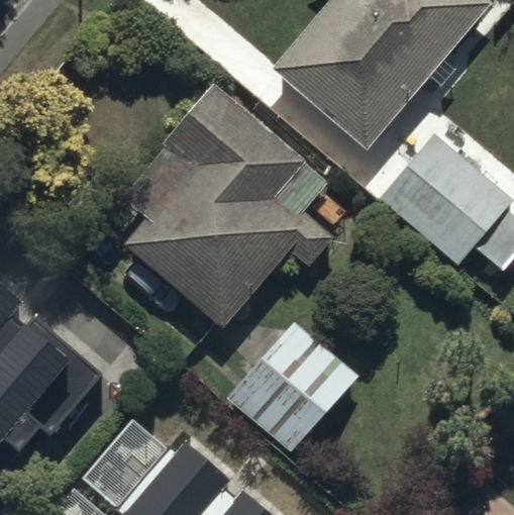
[(330,0),(276,72),(373,146),(493,1),(491,0),(330,0)]
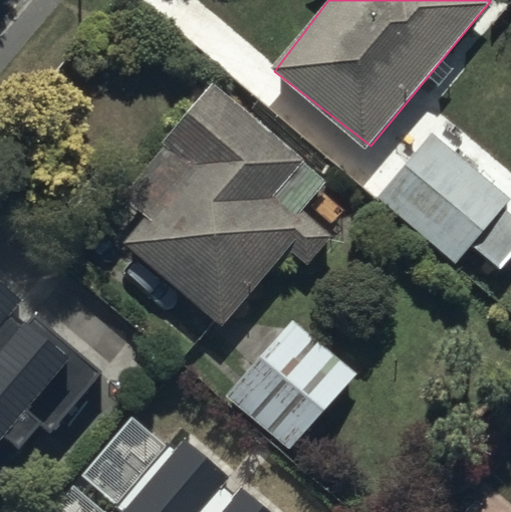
[(326,179),(212,81),(162,140),(169,146),(125,196),(147,213),(123,240),(220,321),(284,246),(308,266),(333,236),(301,208),(326,179)]
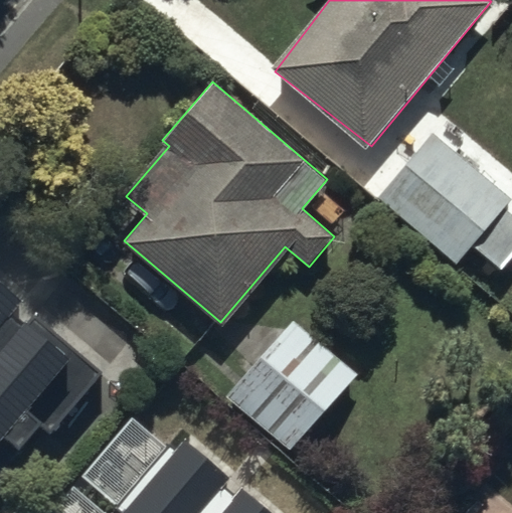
[(511,194),(436,129),(377,197),(455,264),(473,242),(503,268),(511,257),(511,209),(507,206),(511,201),(511,194)]
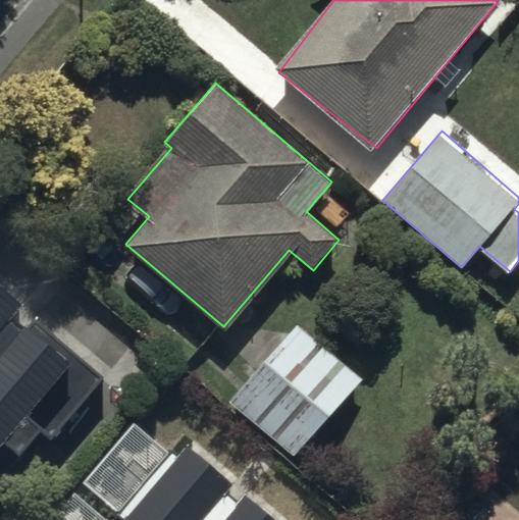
[(0,280),(0,436),(2,435),(22,452),(42,426),(53,435),(102,374),(35,322),(29,329),(8,313),(20,298),(0,280)]
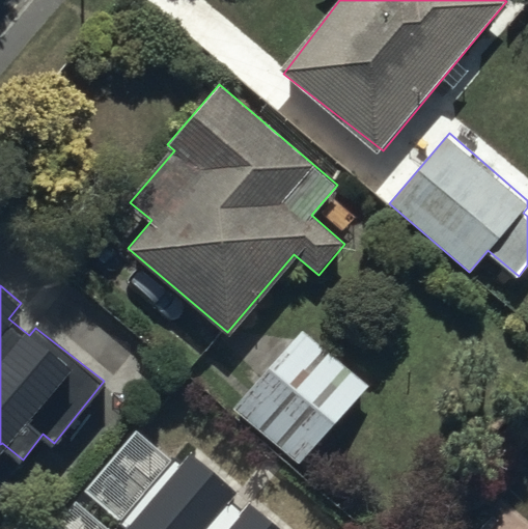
[(366,387),(302,331),(233,408),(298,465),(366,387)]
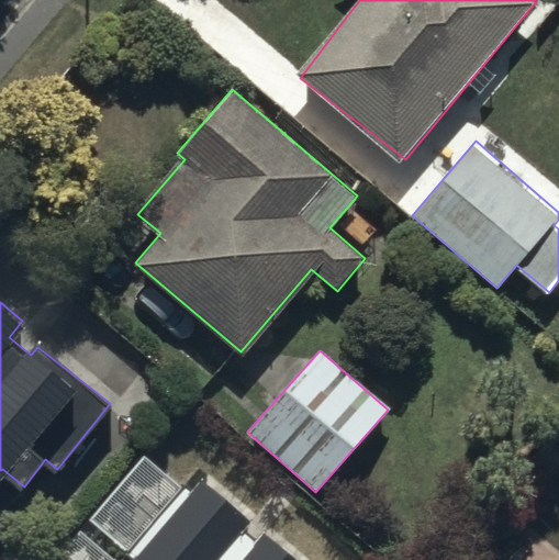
[(304,559),(261,526),(254,536),(241,525),(253,508),(202,469),(129,559),(304,559)]
